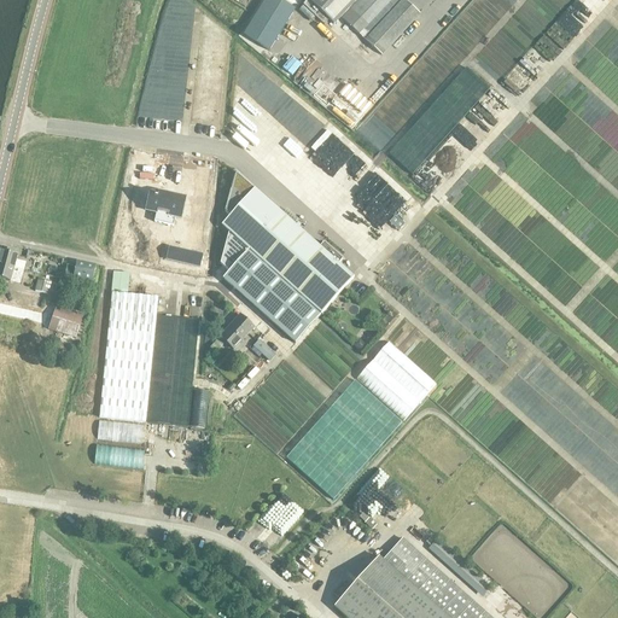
[(281,0),(264,29),(277,36),(298,0),(281,0)]
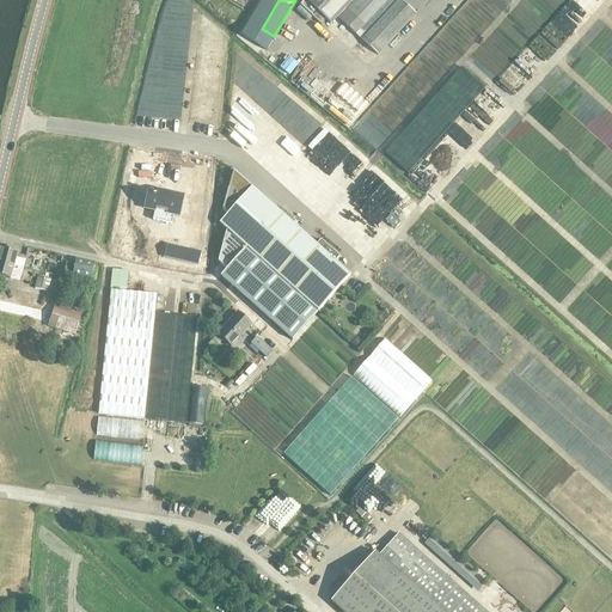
[(305,0),(323,17),(331,25),(337,18),(340,19),(360,37),(359,38),(378,55),(416,14),(399,0),(305,0)]
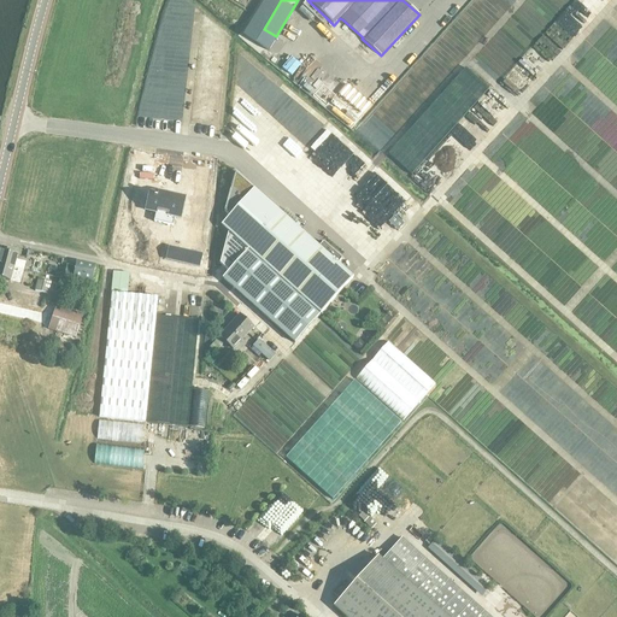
[(317,24),(324,17),(313,6),(306,13),(317,24)]
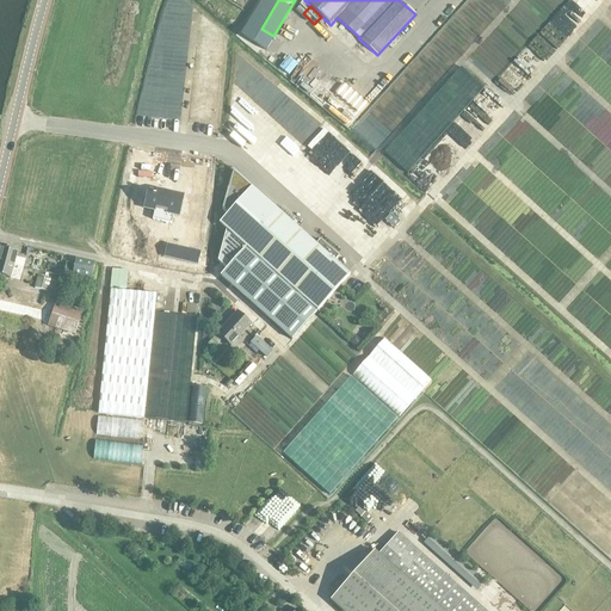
[(516,60),(532,75),(543,63),(526,48),(516,60)]
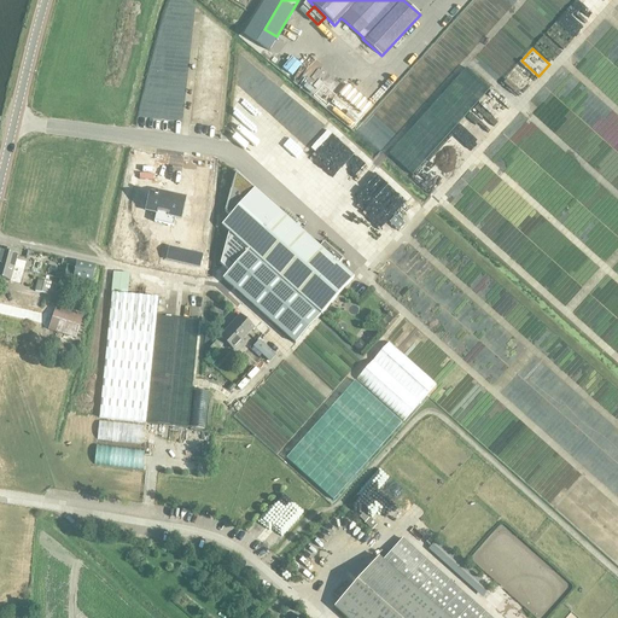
[(228,232),(220,264),(228,272),(222,279),(295,344),(321,315),(354,278),(338,264),(342,260),(324,243),(319,248),(273,207),(273,205),(235,172),(225,213),(229,217),(221,226),(228,232)]
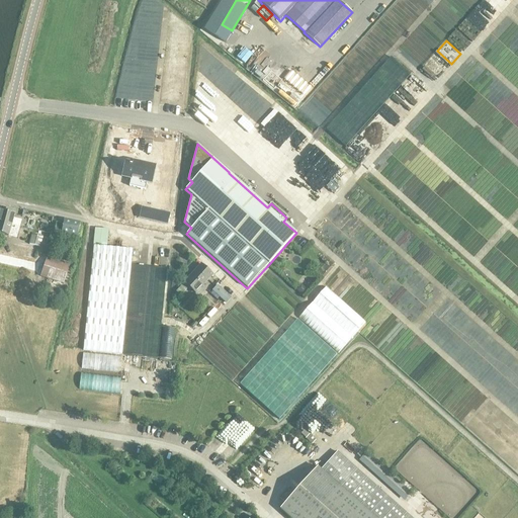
[(125,163),(122,176),(131,178),(128,186),(145,190),(147,182),(151,183),(151,182),(158,183),(162,170),(155,168),(155,167),(133,162),(132,165),(130,164),(125,163)]
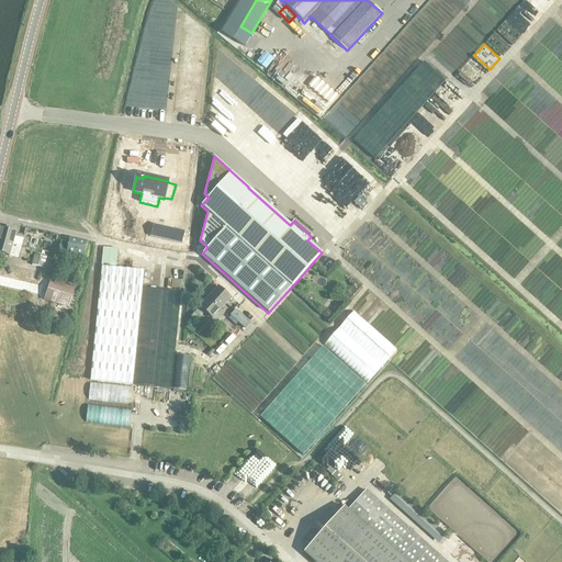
[(154,225),(152,236),(181,243),(183,232),(154,225)]
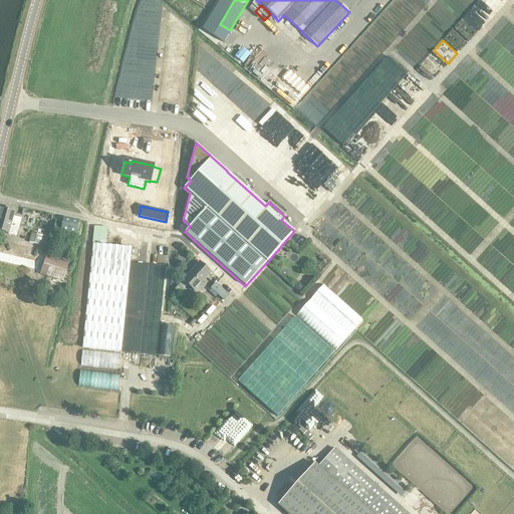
[(0,209),(0,210),(0,220),(17,226),(20,226),(22,219),(13,217),(14,213),(0,209)]
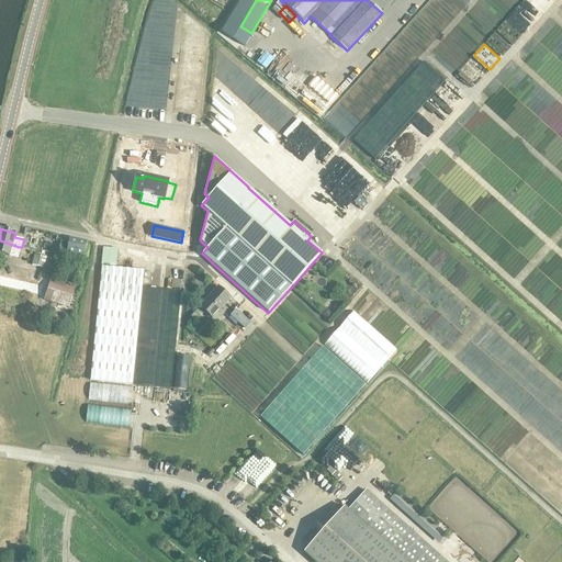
[(87,242),(69,238),(66,255),(83,258),(87,242)]
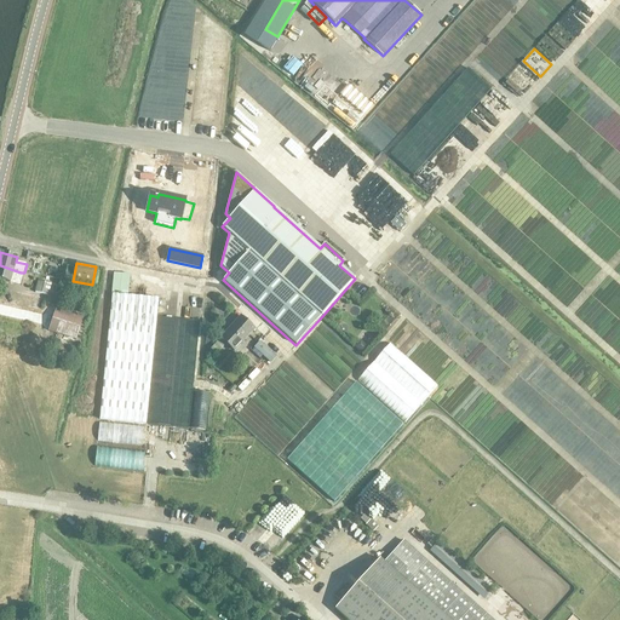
[(0,265),(0,280),(21,286),(24,273),(21,273),(0,265)]
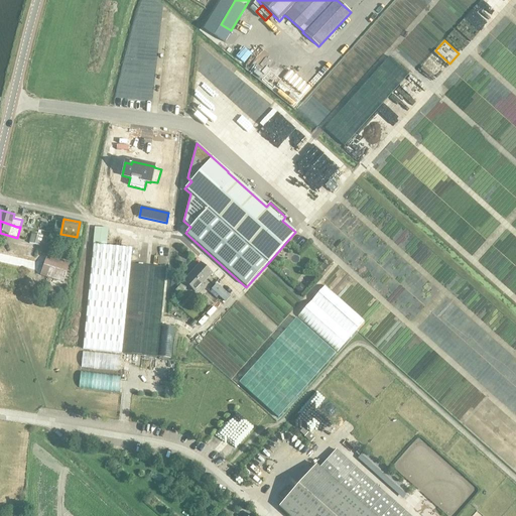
[(93,245),(106,246),(108,229),(94,228),(93,245)]
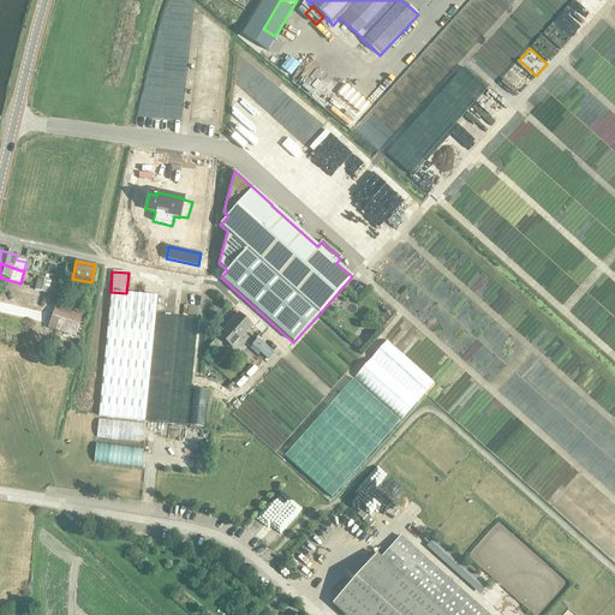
[(47,293),(52,281),(37,278),(34,290),(47,293)]
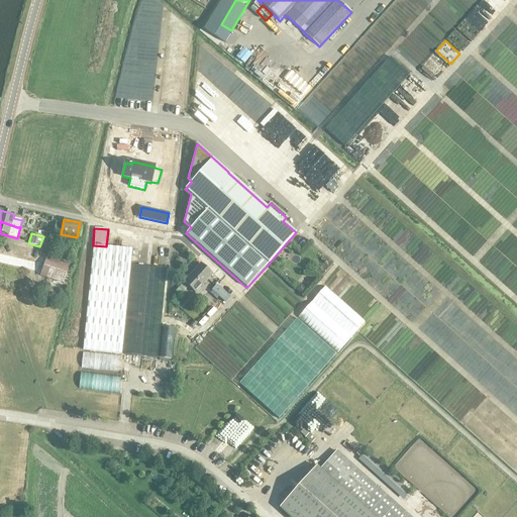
[(132,249),(106,246),(93,245),(83,349),(122,353),(157,356),(166,270),(130,266),(132,249)]
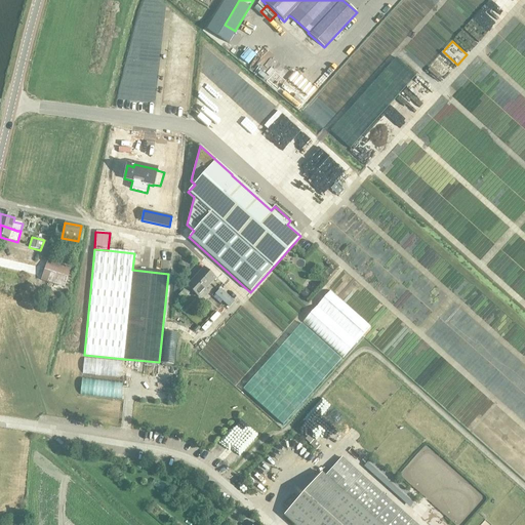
[(65,288),(71,268),(47,260),(40,281),(65,288)]
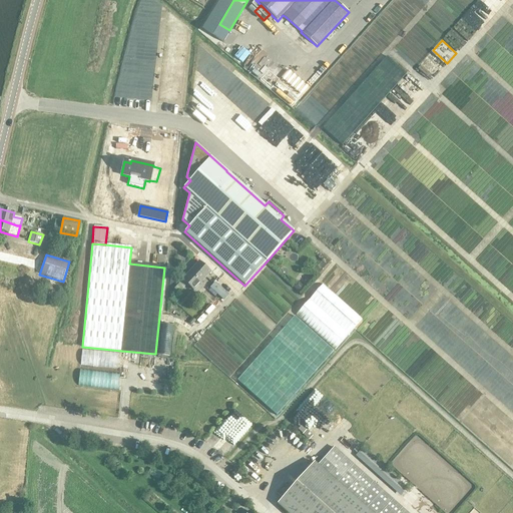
[(193,291),(210,274),(199,263),(182,281),(186,285),(193,291)]
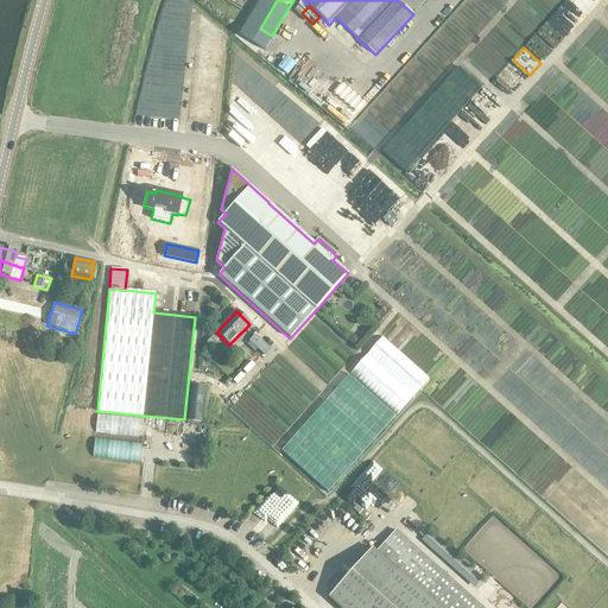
[(264,356),(271,348),(254,333),(247,341),(264,356)]
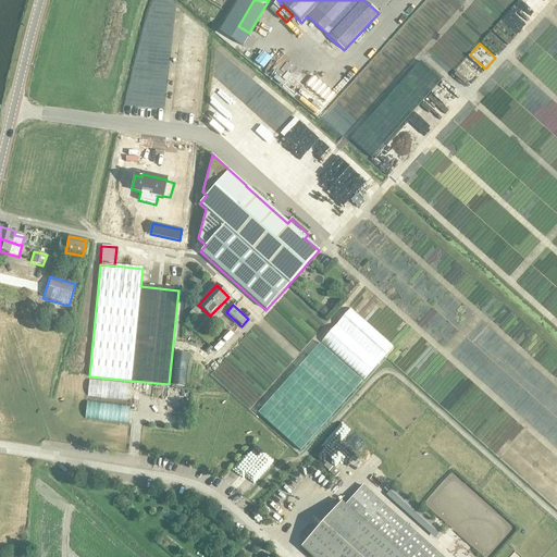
[(350,307),(321,341),(364,379),(394,345),(350,307)]
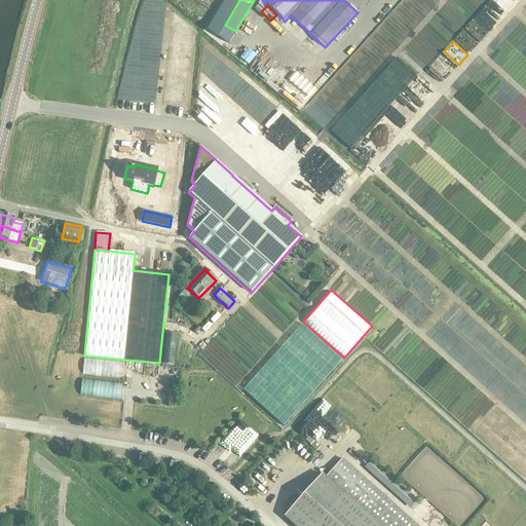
[(163,363),(176,363),(178,332),(165,331),(163,363)]
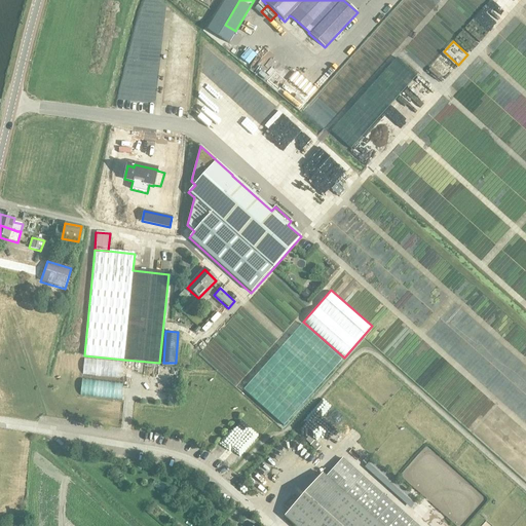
[(120,376),(121,360),(84,358),(83,374),(120,376)]
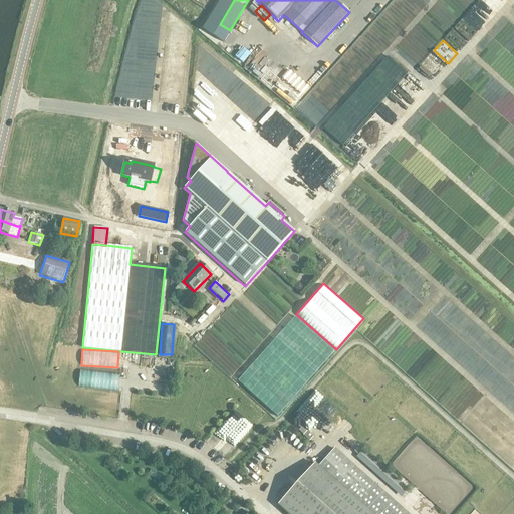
[(118,389),(119,373),(79,371),(78,386),(118,389)]
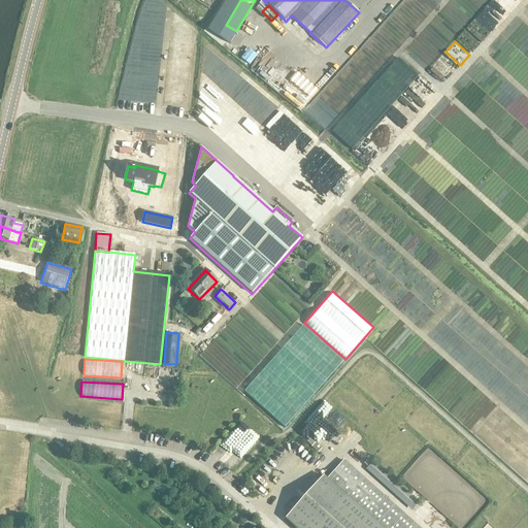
[(324,476),(286,519),(296,527),(419,527),(343,461),(327,479),(324,476)]
